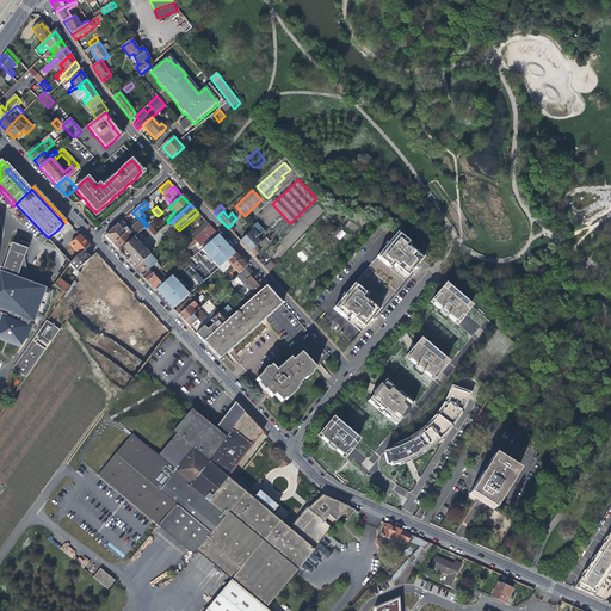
[(197,224),(203,220),(198,214),(192,220),(197,224)]
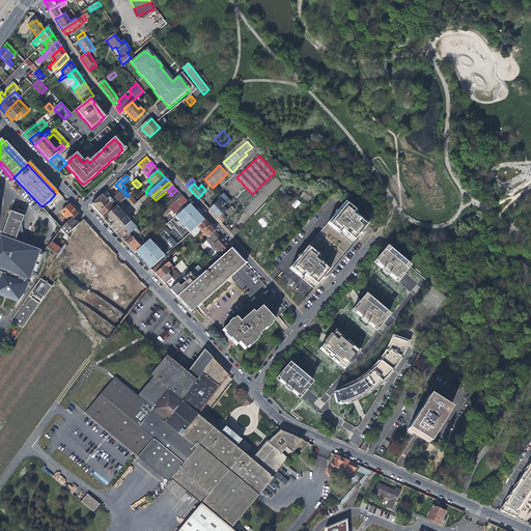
[(62,197),(57,192),(55,194),(50,200),(54,205),(62,197)]
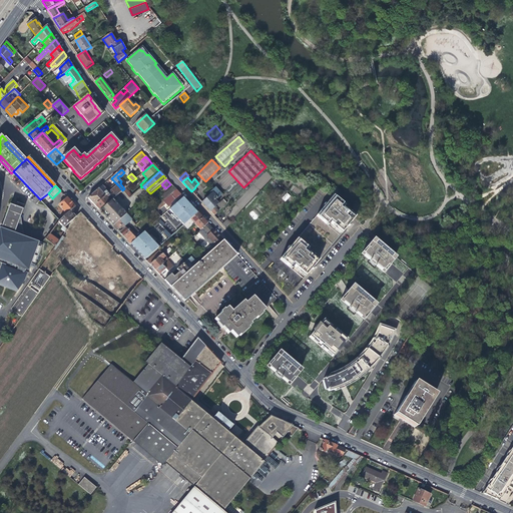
[(113,198),(122,190),(118,185),(115,188),(109,193),(113,198)]
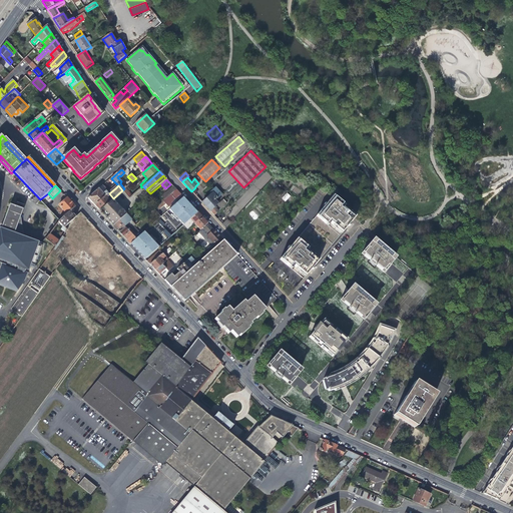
[(125,188),(124,188),(122,190),(129,197),(132,195),(125,188)]
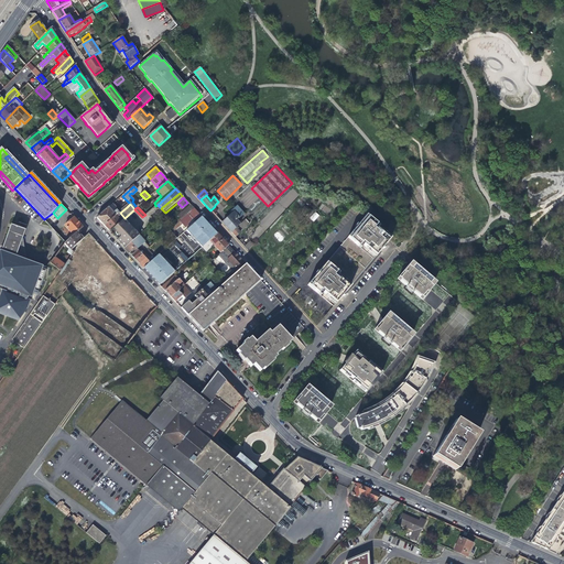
[(231,215),(223,224),(236,238),(249,225),(246,220),(240,225),(236,220),(238,219),(238,220),(243,215),(236,207),(229,213),(231,215)]
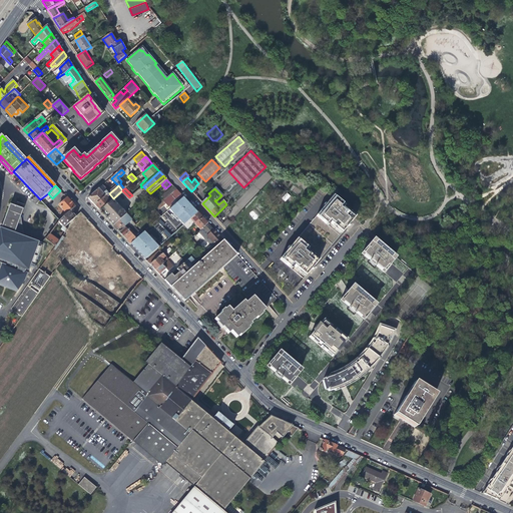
[(103,194),(98,189),(96,191),(88,198),(90,201),(94,205),(107,193),(106,192),(104,193),(103,194)]
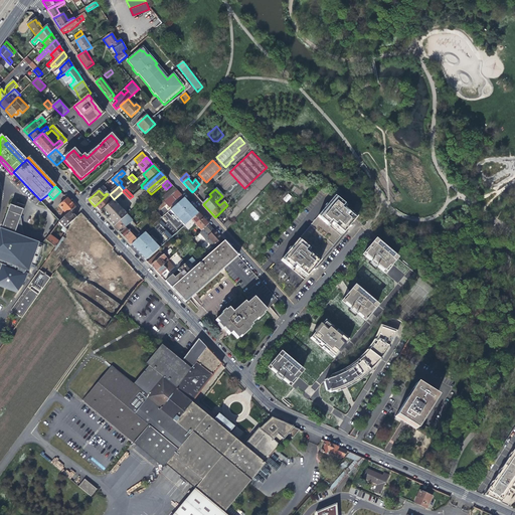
[(171,204),(175,200),(181,196),(180,194),(177,191),(164,203),(166,205),(169,208),(172,205),(171,204)]
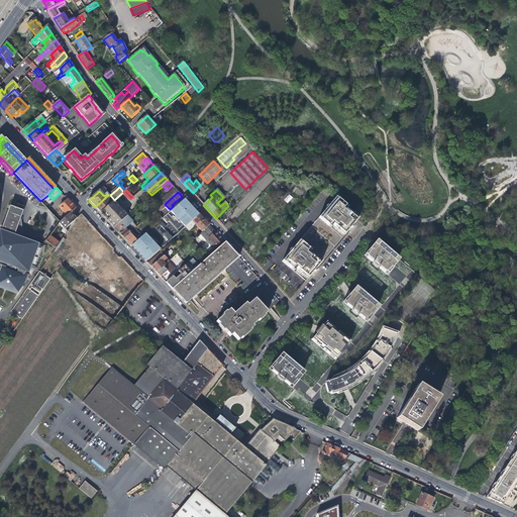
[(288,203),(293,197),(289,194),(284,200),(288,203)]
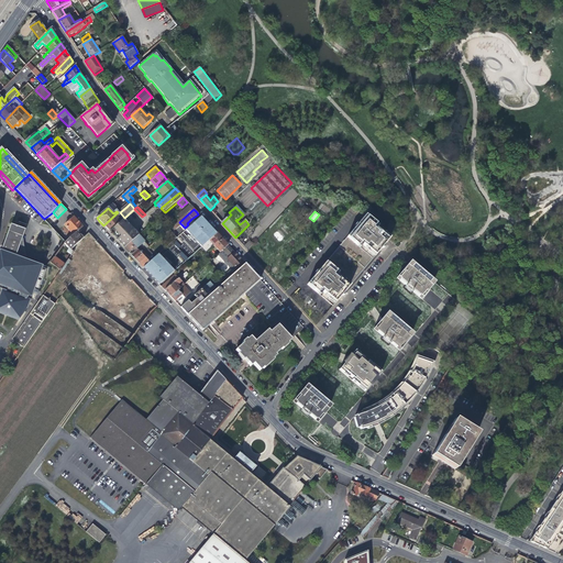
[(120,216),(118,212),(103,225),(106,229),(109,231),(120,221),(117,218),(119,217),(120,216)]
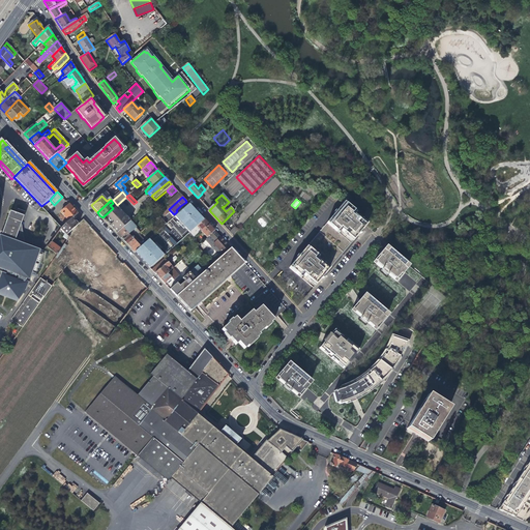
[(186,202),(176,210),(177,211),(179,213),(189,204),(186,202)]
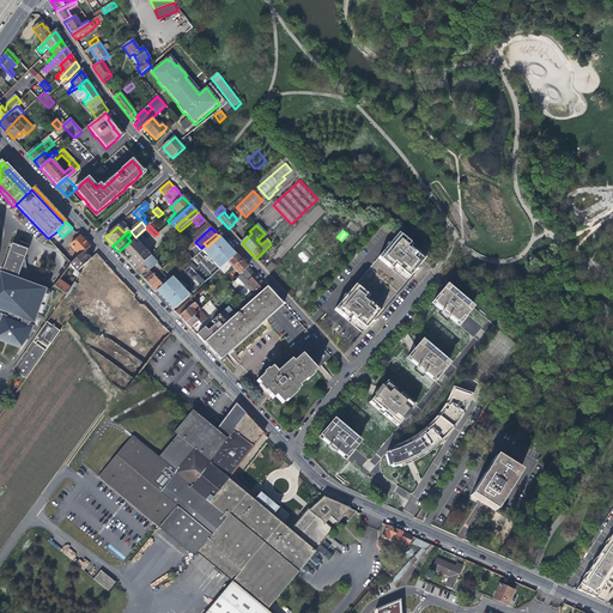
[(395,266),(400,271),(413,253),(410,249),(408,250),(407,249),(411,244),(399,234),(378,258),(390,268),(394,263),(396,265),(395,266)]
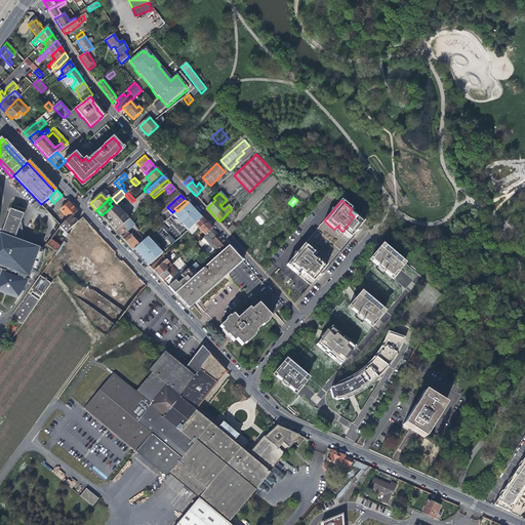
[(63,220),(65,223),(71,217),(77,211),(69,203),(61,210),(67,217),(63,220)]
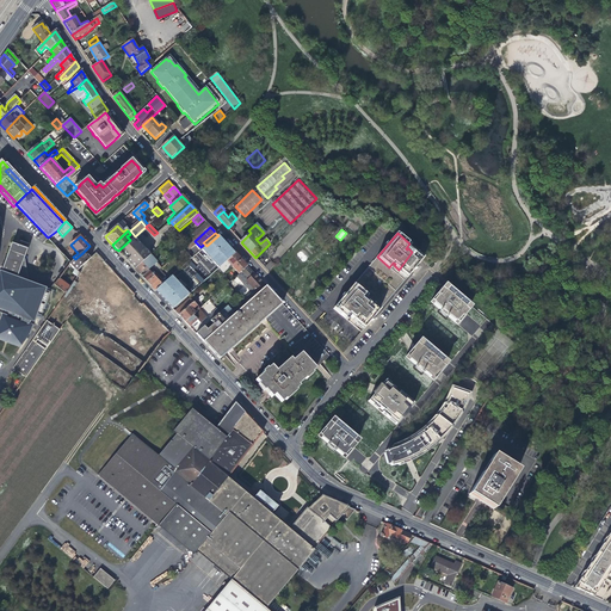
[(134,238),(130,240),(118,251),(122,255),(130,264),(135,269),(149,257),(150,255),(134,238)]
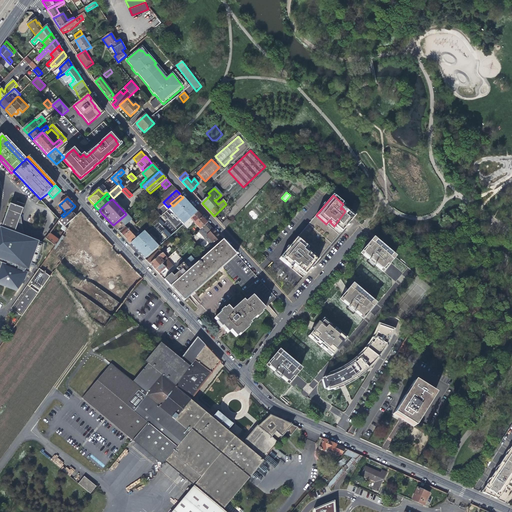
[(24,207),(11,202),(0,230),(14,233),(24,207)]
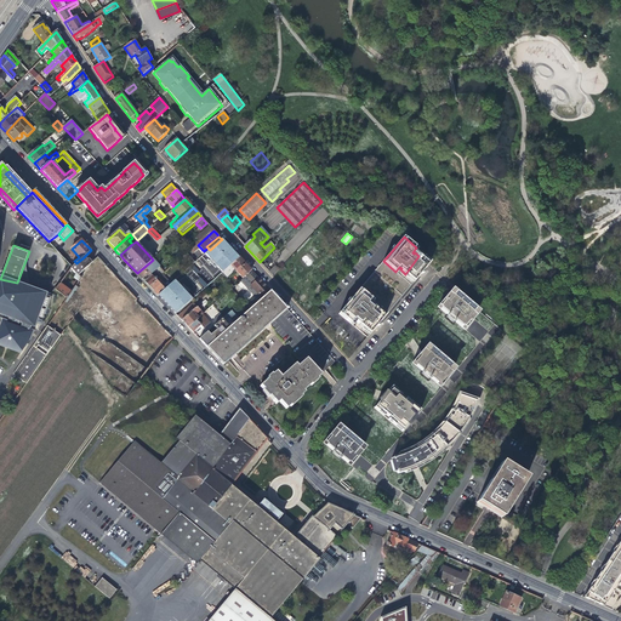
[(195,246),(187,254),(189,256),(198,249),(195,246)]
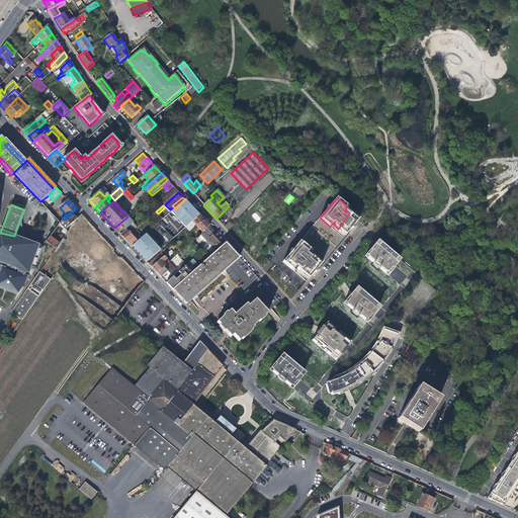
[(186,218),(191,223),(199,216),(194,210),(186,218)]
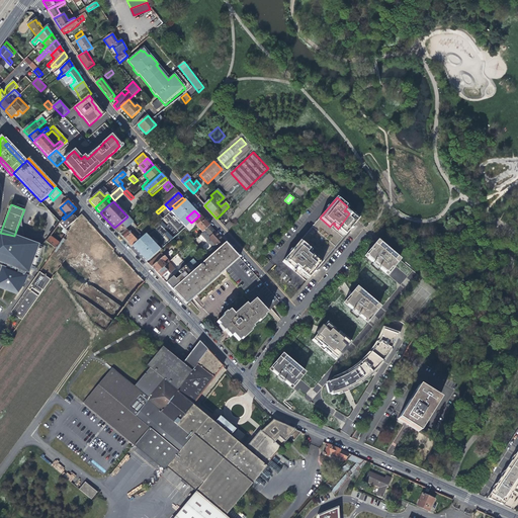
[(156,211),(152,216),(158,223),(163,220),(158,213),(156,211)]
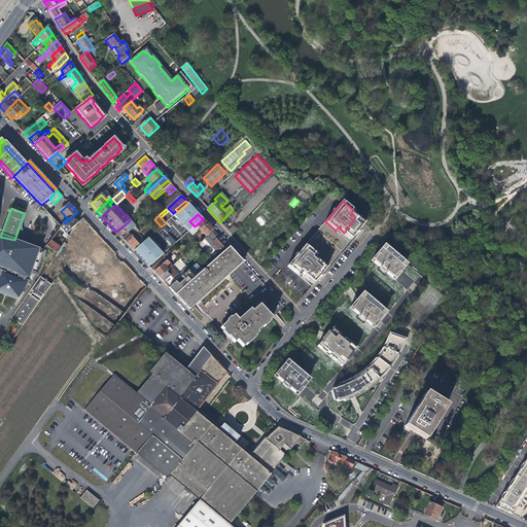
[(355,217),(344,233),(351,239),(358,232),(364,224),(355,217)]
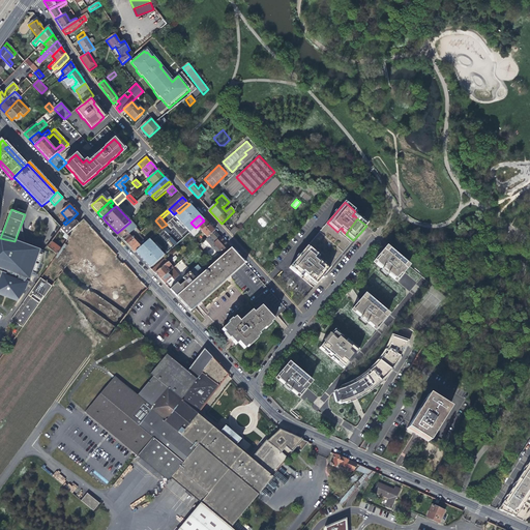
[(63,236),(67,240),(69,237),(67,235),(77,226),(71,219),(65,225),(60,230),(64,234),(63,236)]
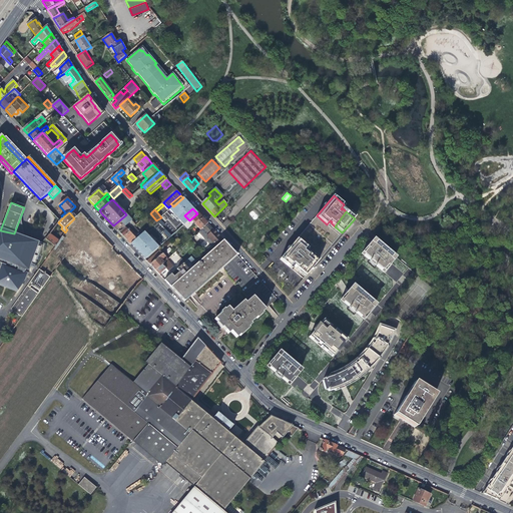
[(199,215),(197,213),(189,220),(188,221),(192,226),(194,224),(201,218),(199,215)]
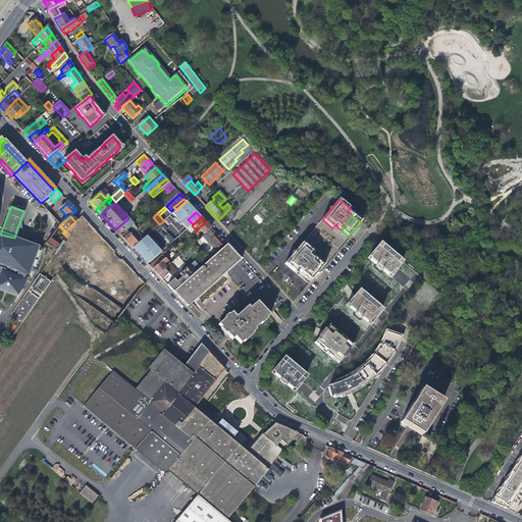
[(132,223),(127,219),(115,229),(118,233),(125,241),(133,235),(126,228),(132,223)]
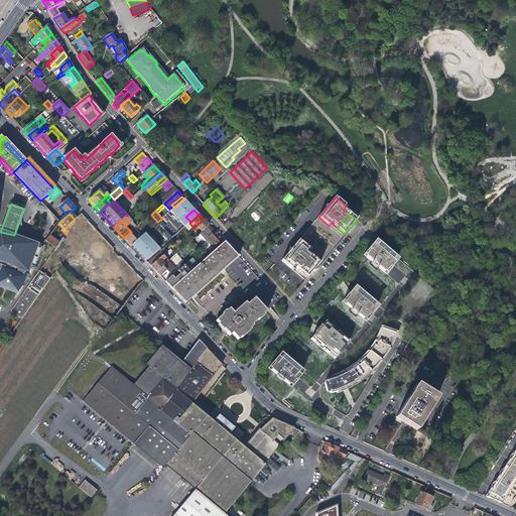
[(203,220),(196,226),(202,232),(204,230),(209,226),(206,222),(203,220)]
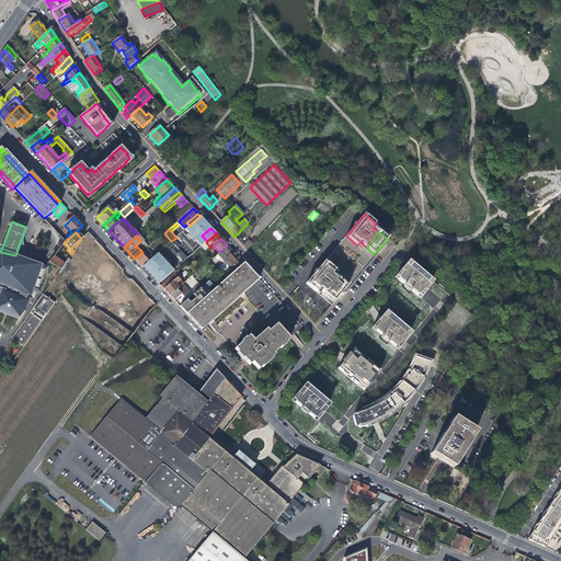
[(249,241),(243,247),(247,250),(252,244),(249,241)]
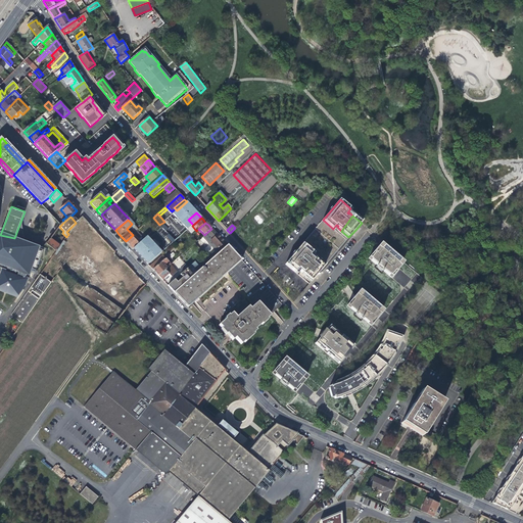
[(167,248),(175,240),(168,232),(167,233),(163,229),(156,236),(158,239),(160,241),(167,248)]
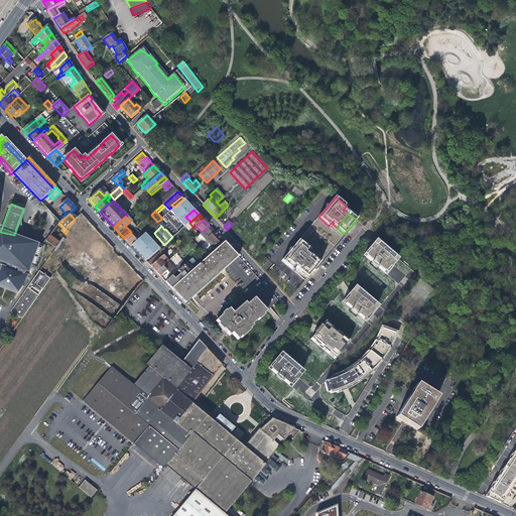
[(204,233),(212,242),(213,241),(219,236),(213,230),(209,226),(204,230),(202,232),(200,234),(202,236),(204,233)]
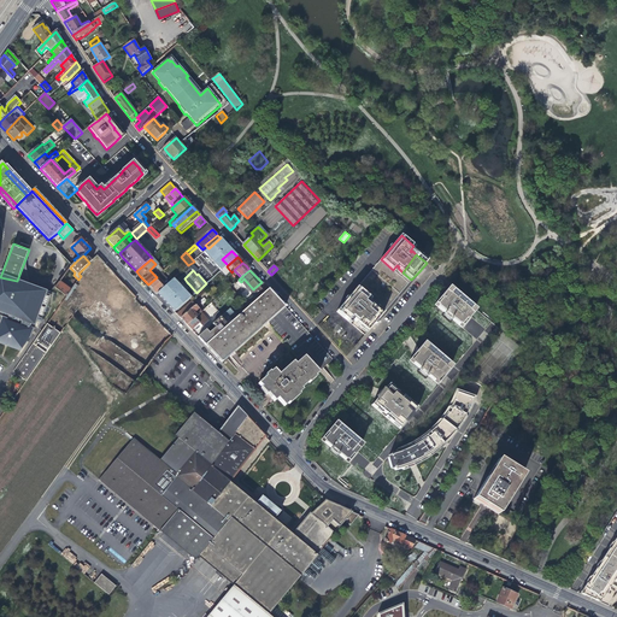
[(160,274),(157,277),(148,285),(152,288),(157,294),(169,283),(160,274)]
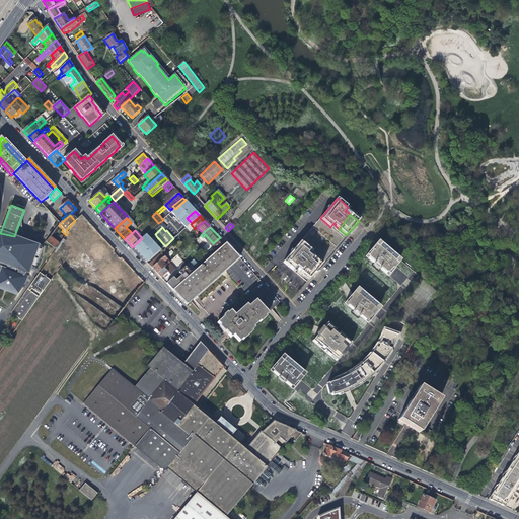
[(0,288),(18,295),(22,289),(30,267),(35,269),(43,248),(14,238),(14,236),(0,233),(0,232),(0,288)]
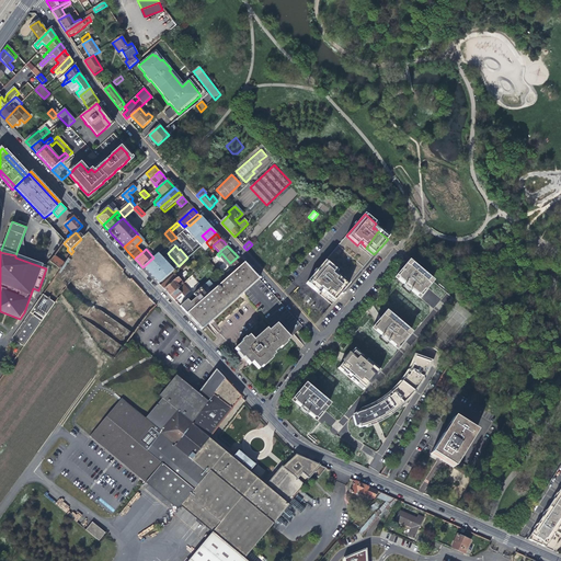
[(49,262),(60,270),(65,263),(54,255),(49,262)]
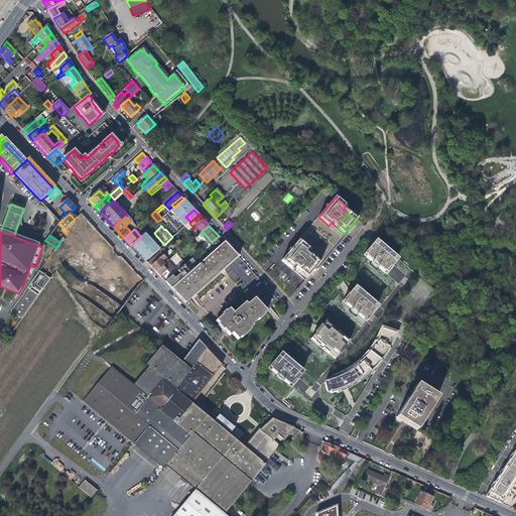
[(218,249),(225,243),(221,239),(219,236),(213,241),(212,242),(210,244),(216,250),(218,249)]
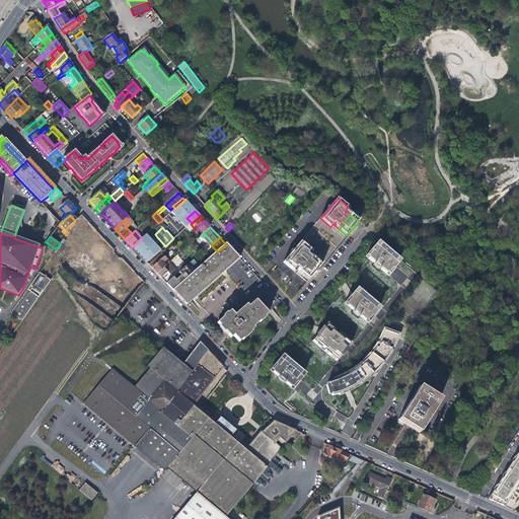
[(298,270),(303,274),(315,258),(310,255),(309,256),(307,254),(311,250),(301,242),(284,263),(294,271),(297,267),(299,269),(298,270)]
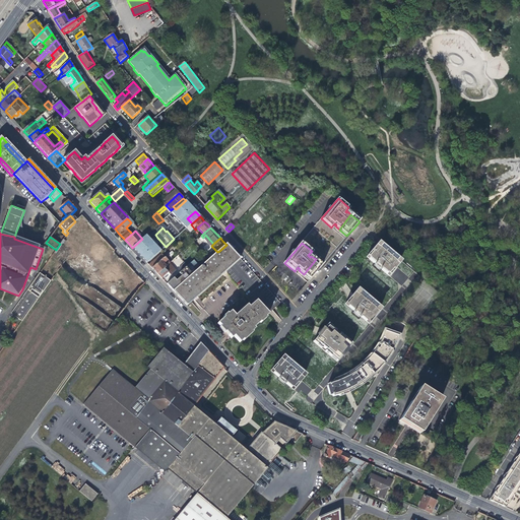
[(240,260),(226,245),(219,251),(217,252),(200,267),(196,271),(192,275),(173,291),(187,307),(192,302),(197,298),(221,276),(240,260)]
